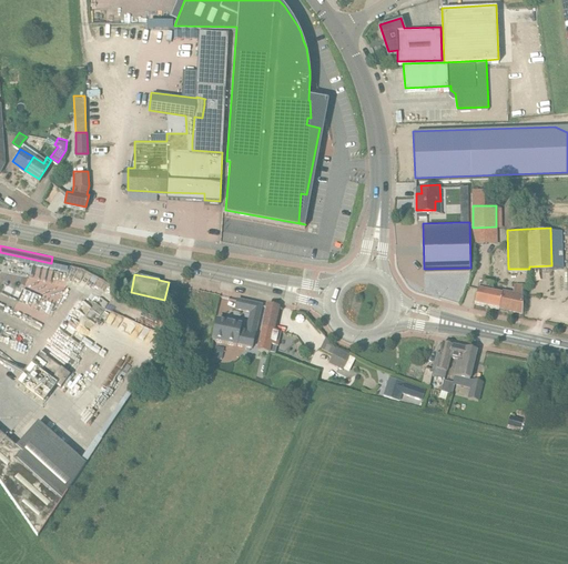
[(474,300),(498,305),(498,304),(501,291),(501,290),(490,288),(494,280),(482,277),(482,281),(478,280),(474,300)]
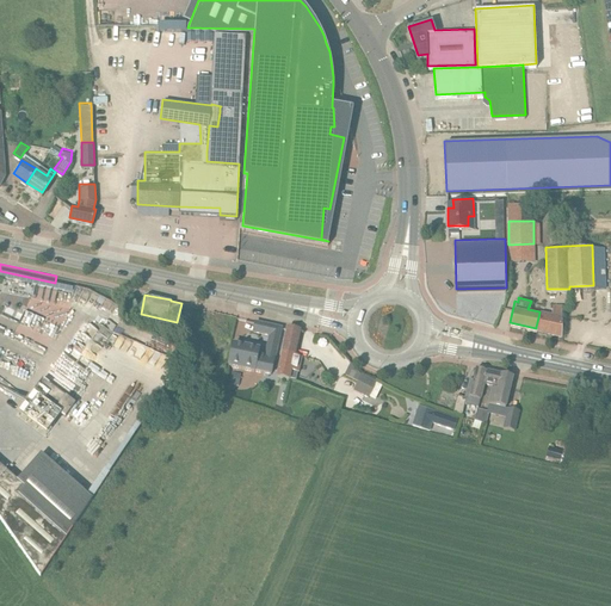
[(536,327),(547,329),(545,331),(560,333),(561,317),(539,313),(536,327)]
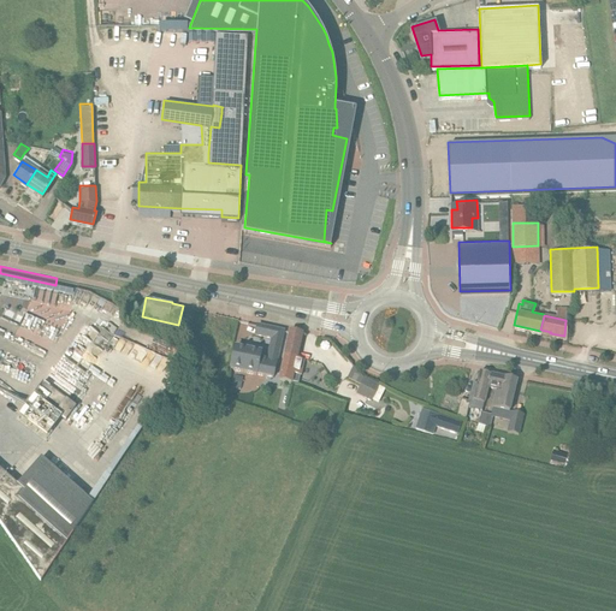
[(255,331),(280,336),(283,326),(258,321),(255,331)]
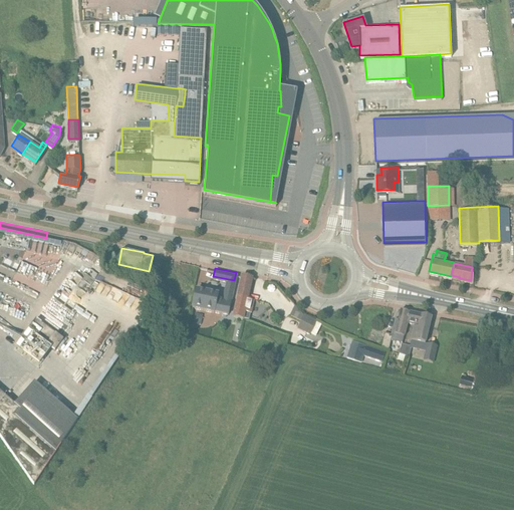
[(242,273),(238,293),(247,295),(252,275),(242,273)]
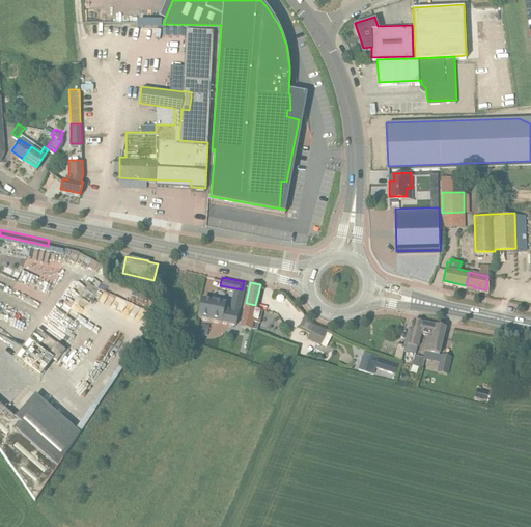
[(235,323),(236,317),(239,307),(224,304),(225,301),(202,296),(198,315),(221,321),(222,320),(235,323)]
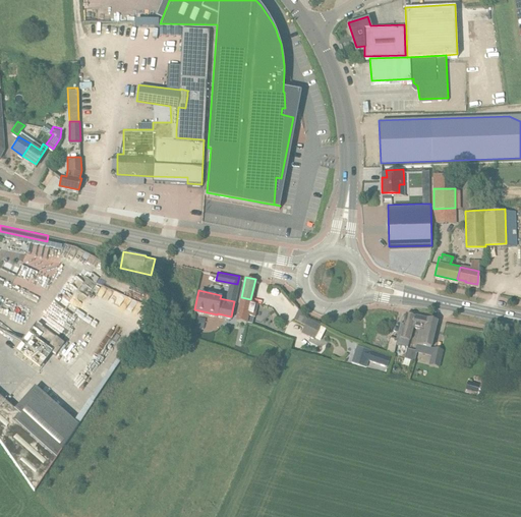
[(168,292),(156,327),(162,327),(174,294),(168,292)]
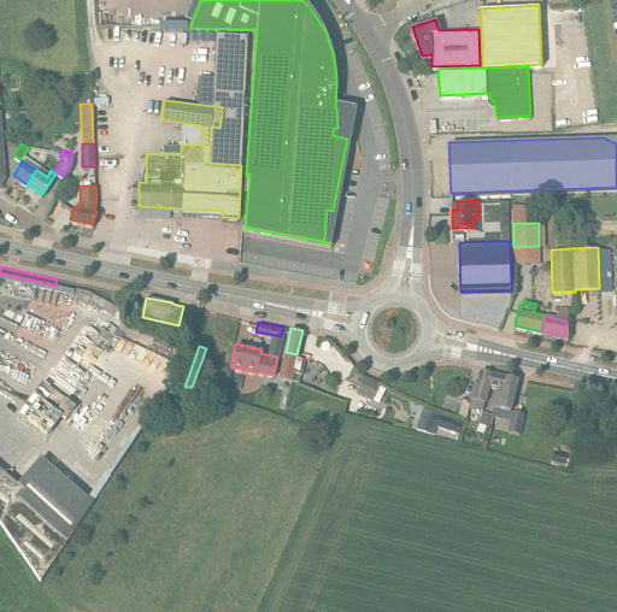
[(297,354),(286,352),(280,376),(292,378),(294,370),(301,372),(305,355),(297,354)]
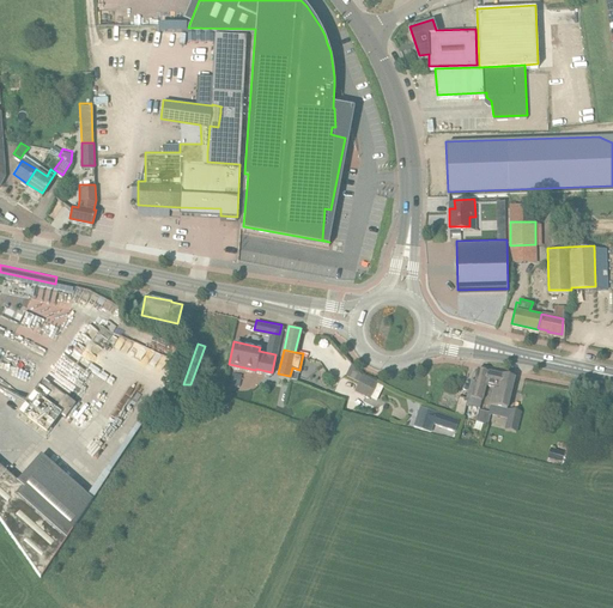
[(359,377),(363,369),(352,362),(347,370),(359,377)]
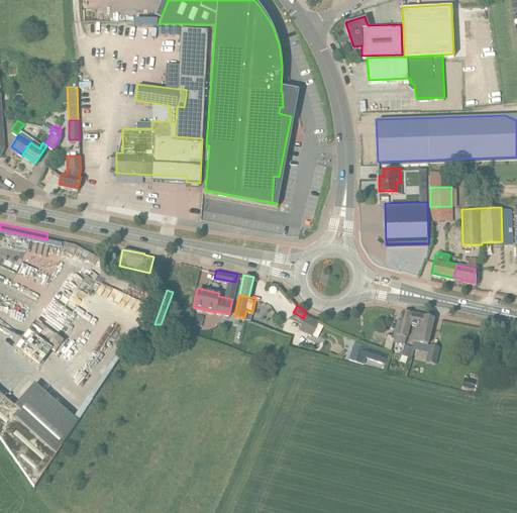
[(409,322),(412,311),(402,309),(400,318),(397,317),(394,332),(387,331),(383,345),(391,348),(393,337),(396,338),(397,334),(406,336),(409,322)]
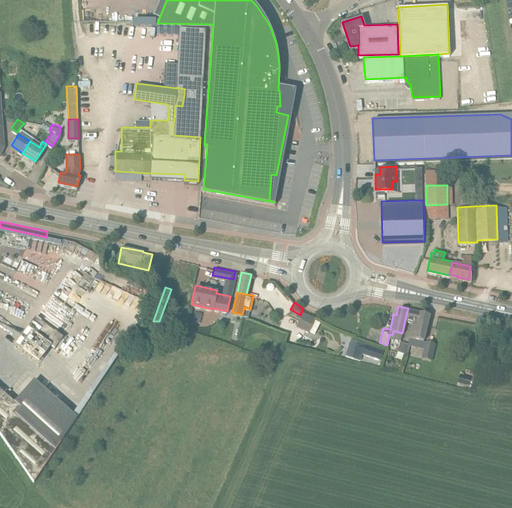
[(194,308),(192,318),(199,319),(201,309),(194,308)]
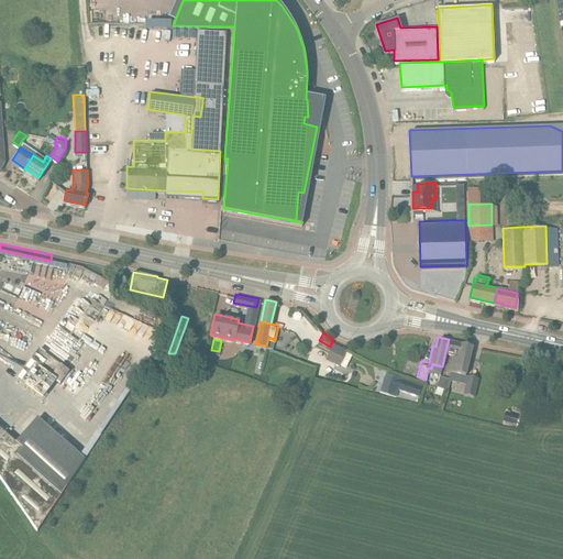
[(465,372),(472,344),(449,339),(445,351),(453,352),(450,369),(465,372)]
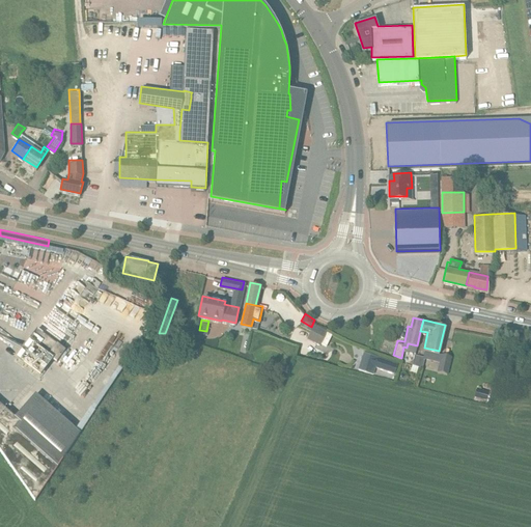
[(310,329),(324,335),(326,330),(327,329),(313,322),(310,329)]
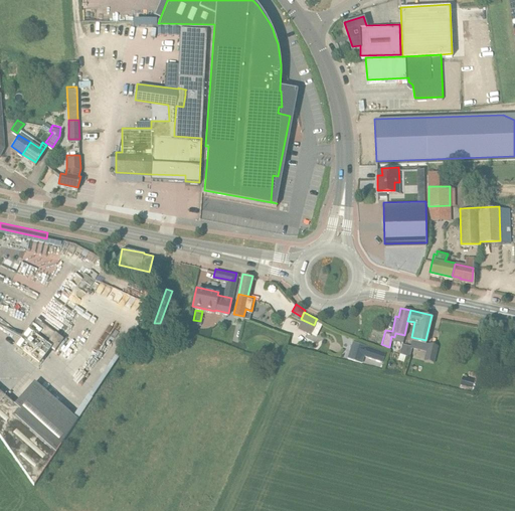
[(47,342),(55,331),(36,316),(29,326),(38,333),(37,335),(47,342)]
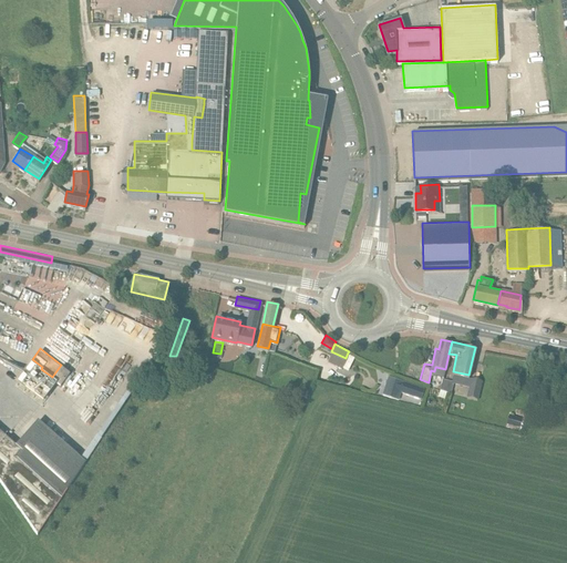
[(342,366),(346,358),(331,351),(328,358),(342,366)]
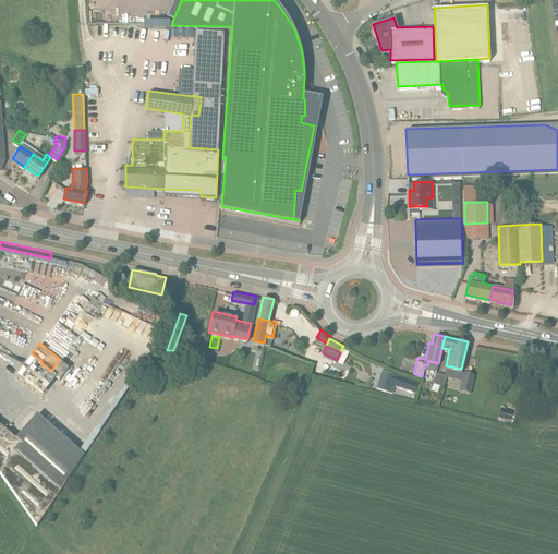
[(464,369),(460,387),(470,389),(474,371),(464,369)]
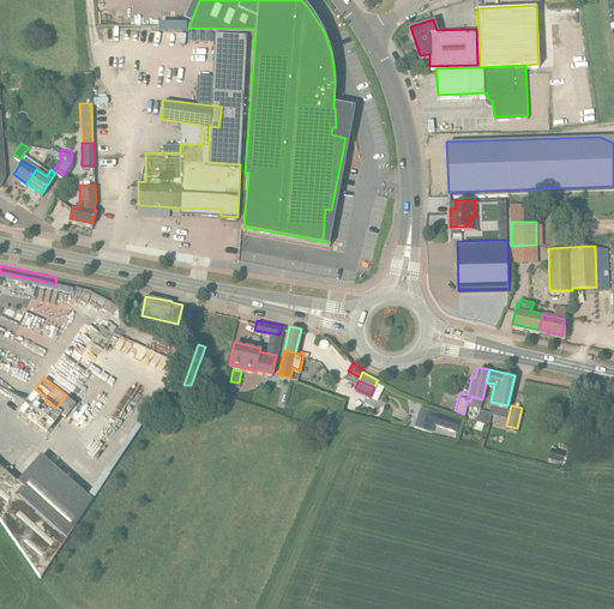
[(489,409),(480,406),(476,417),(488,422),(492,410),(489,410),(489,409)]
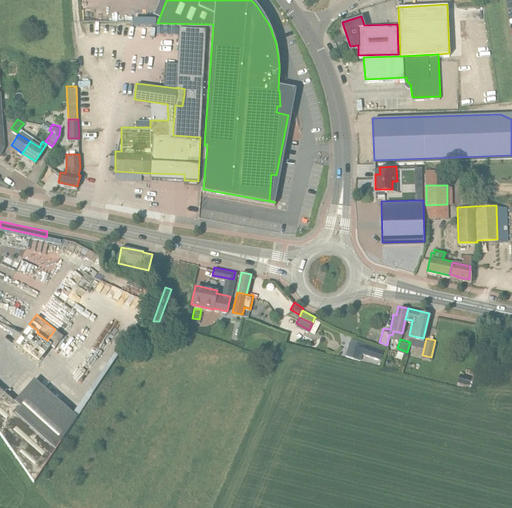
[(355,353),(369,358),(370,355),(388,361),(390,352),(359,341),(355,353)]
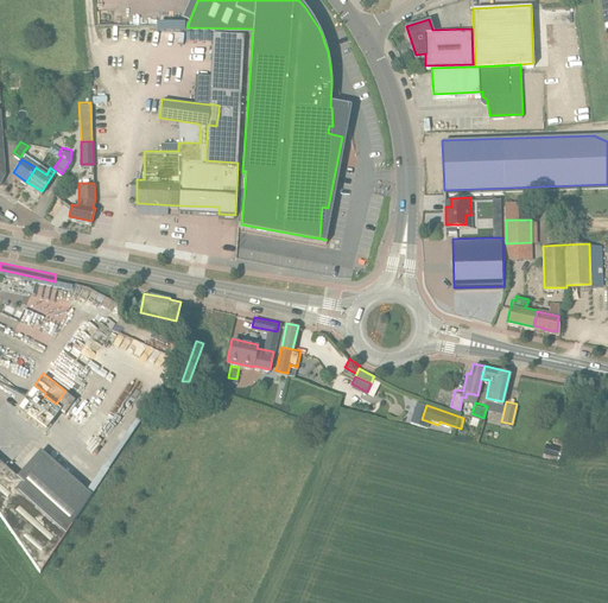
[(559,445),(550,442),(545,440),(543,450),(557,455),(559,445)]
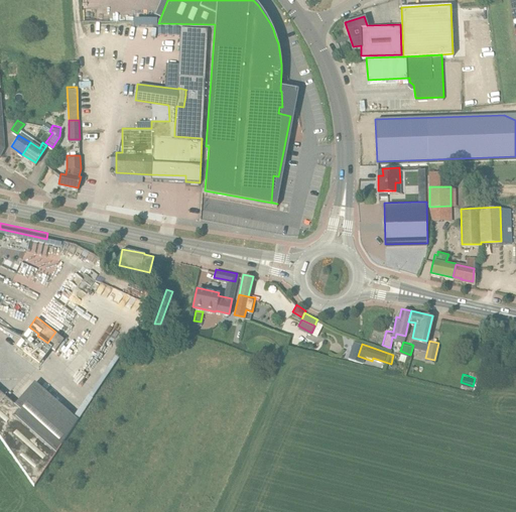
[(14,402),(0,389),(0,434),(34,483),(78,418),(34,380),(14,402)]
